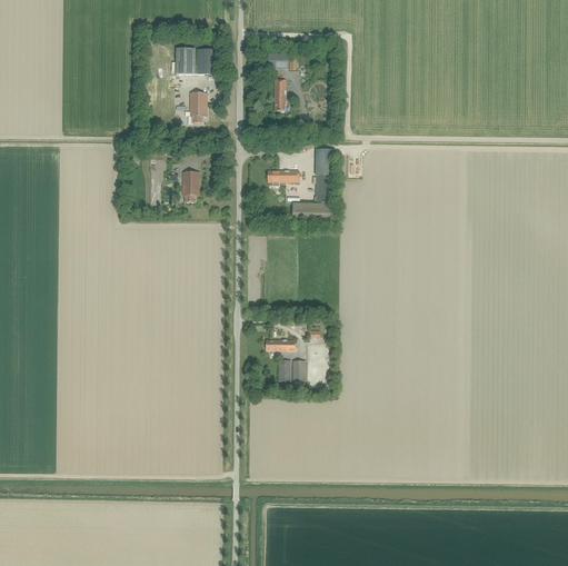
[(176,47),(176,72),(217,72),(217,48),(197,48),(197,65),(195,65),(195,48),(176,47)]
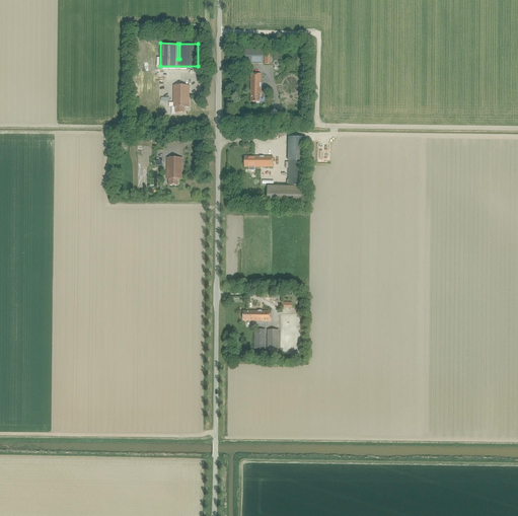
[(263,62),(263,47),(244,47),(243,61),(263,62)]
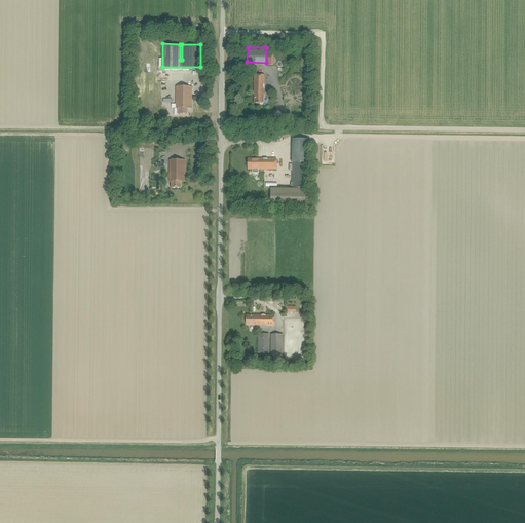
[(263,101),(263,72),(253,72),(253,101),(263,101)]
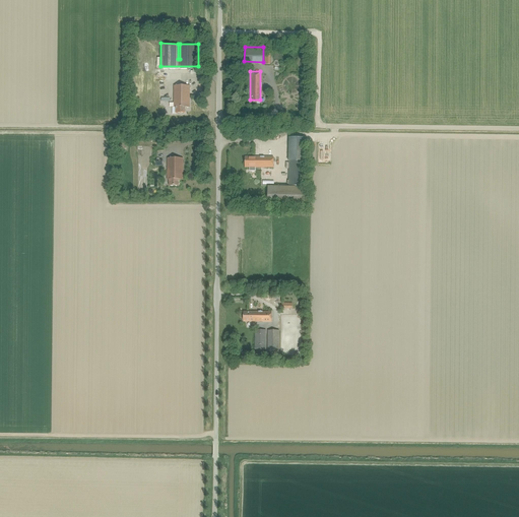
[(174,83),(174,104),(173,104),(173,105),(175,105),(175,111),(185,111),(185,105),(189,105),(189,83),(174,83)]
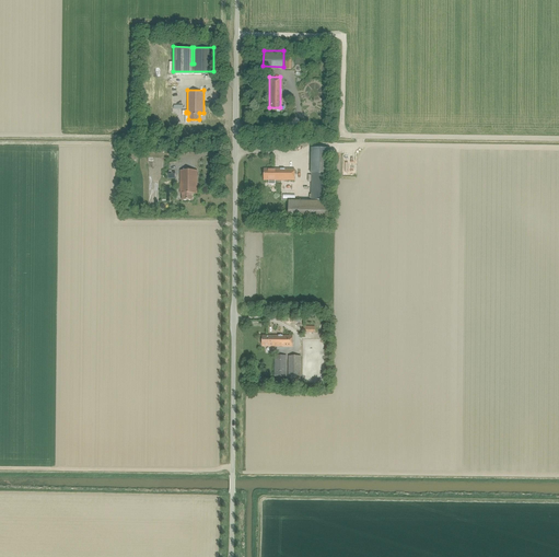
[(311,171),(311,197),(326,197),(326,171),(327,171),(327,146),(310,146),(310,171),(311,171)]
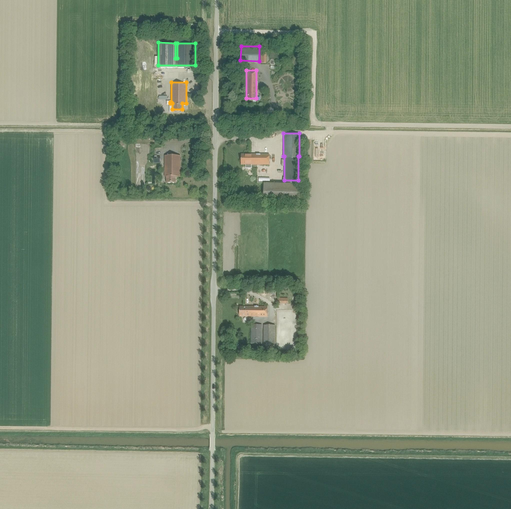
[(240,152),(240,162),(268,162),(268,152),(240,152)]
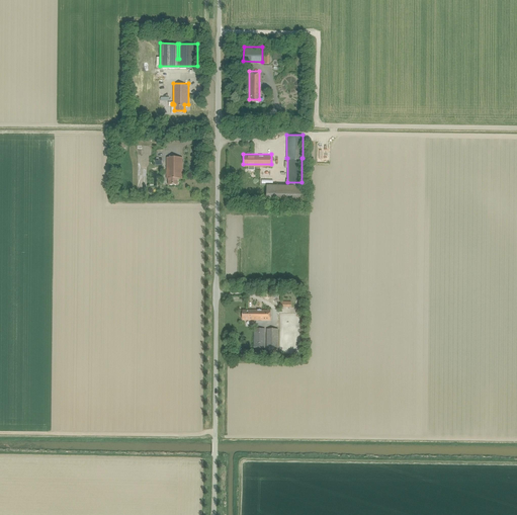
[(181,176),(181,155),(166,155),(166,176),(167,176),(167,182),(177,182),(177,176),(181,176)]
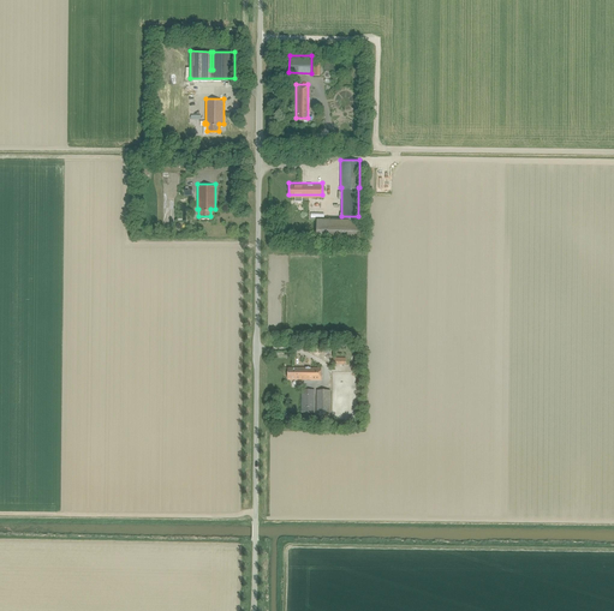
[(317,217),(317,240),(358,240),(358,217),(317,217)]
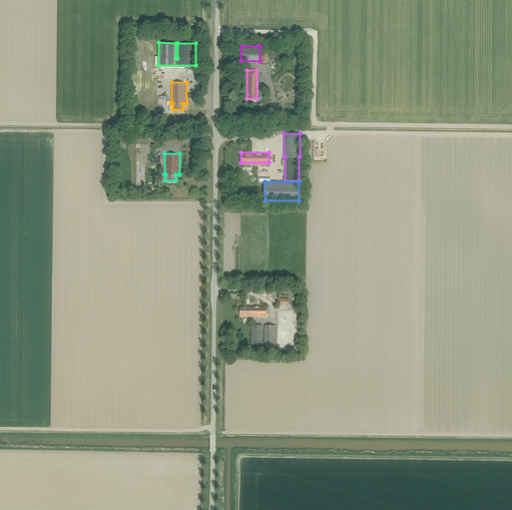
[(238,305),(238,315),(267,315),(267,305),(238,305)]
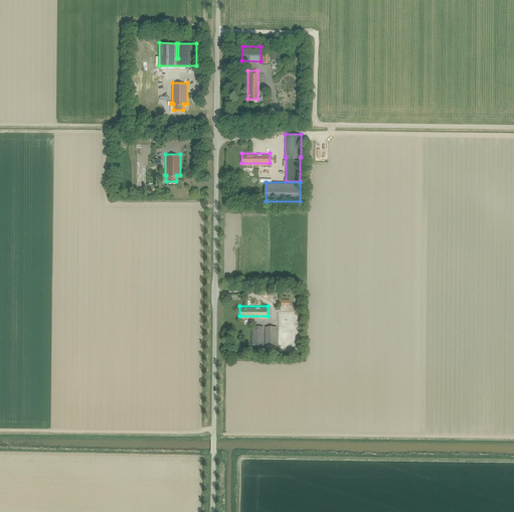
[(263,343),(263,324),(251,324),(251,343),(263,343)]
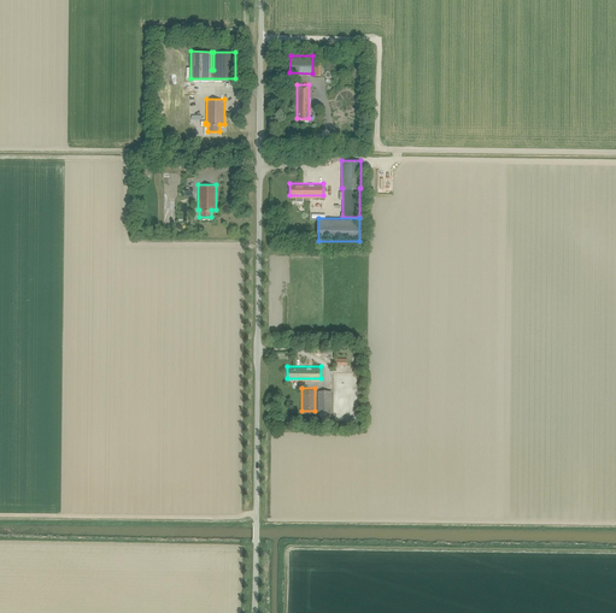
[(330,413),(330,388),(316,388),(316,413),(330,413)]
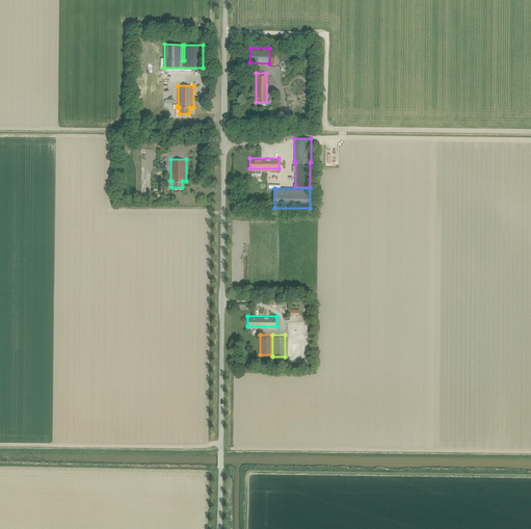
All buildings are outlined.
